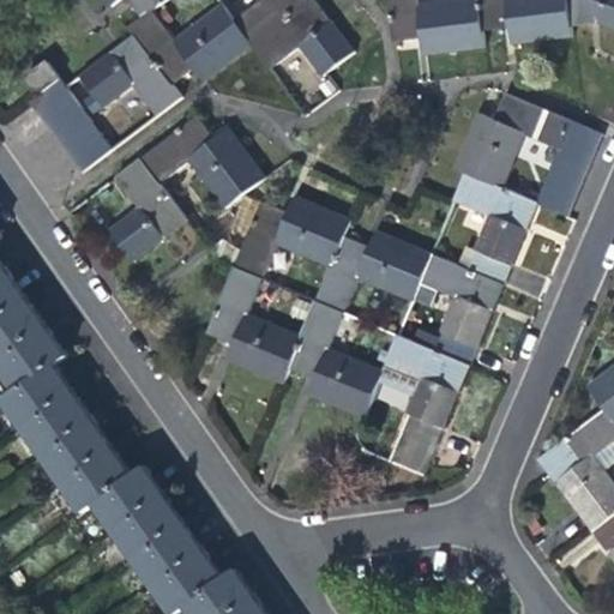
[(124,2),(142,25),(150,18),(174,0),(98,0),(108,13),(124,2)]
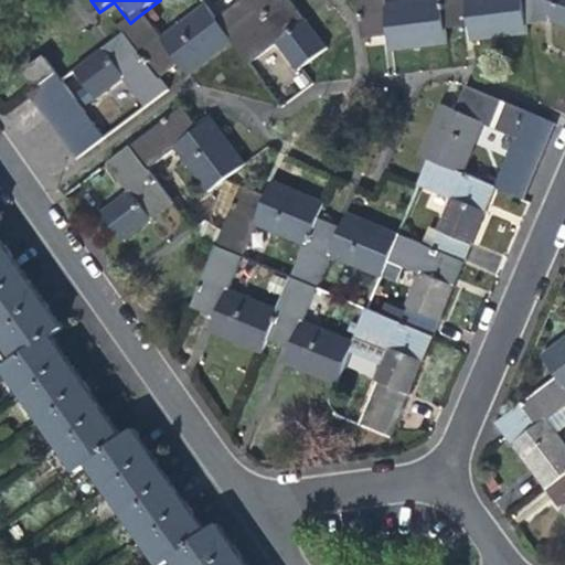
[(237,0),(243,7),(214,29),(231,50),(284,10),(276,0),(237,0)]
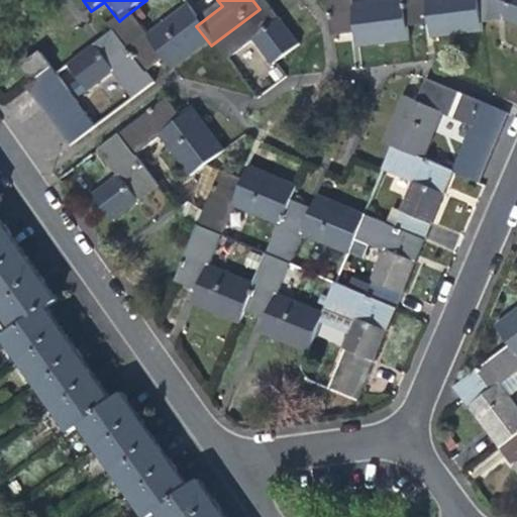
[(409,45),(407,30),(404,3),(353,9),(351,0),(326,0),(331,38),(355,35),(357,52),(409,45)]
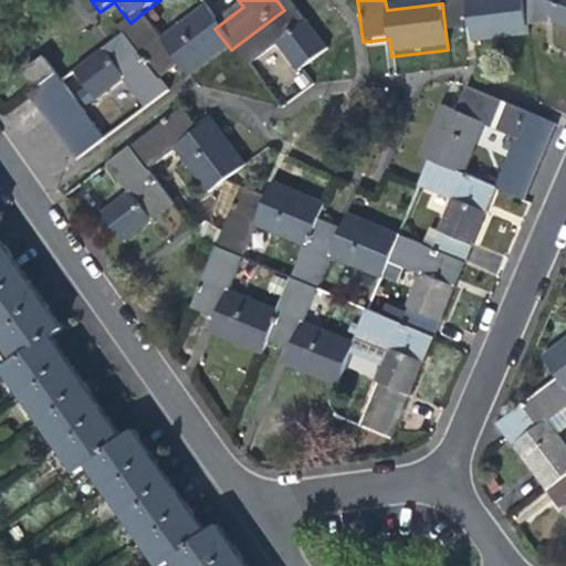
[(526,41),(524,28),(521,0),(472,0),(465,1),(465,0),(441,0),(442,3),(446,33),(469,31),(471,48),(496,44),(526,41)]
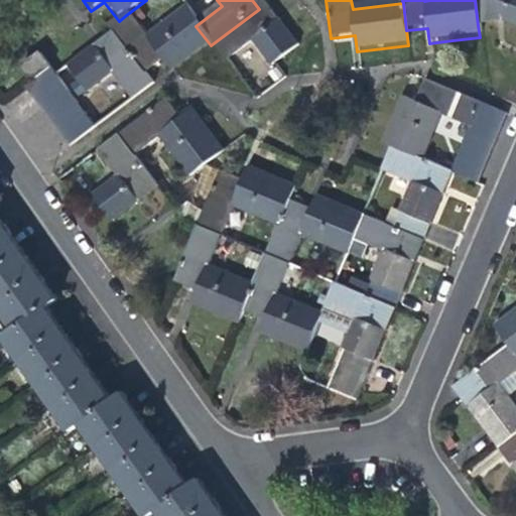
[(515,0),(475,0),(478,25),(500,22),(515,28),(515,0)]
